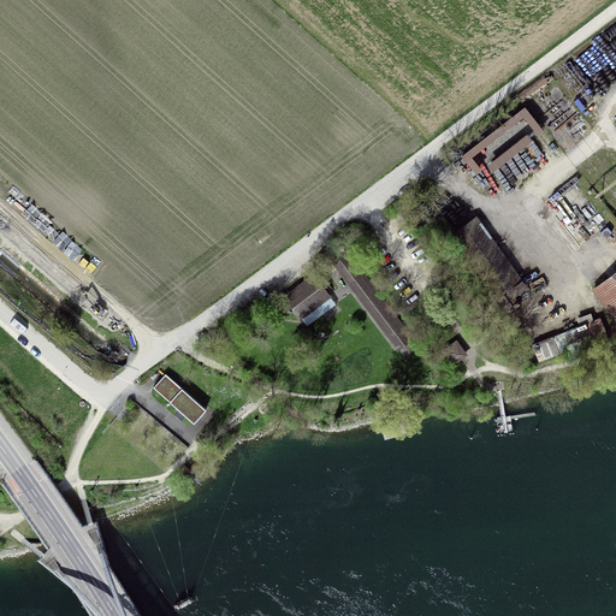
[(495,296),(520,278),(478,219),(452,237),(495,296)]
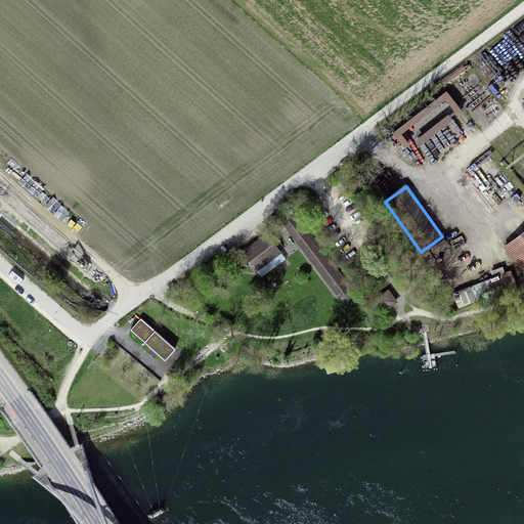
[(349,289),(294,215),(282,223),(339,297),(349,289)]
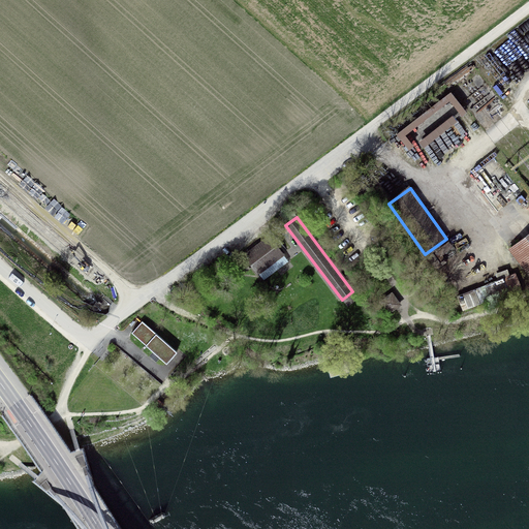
[(528,274),(528,235),(509,250),(528,274)]
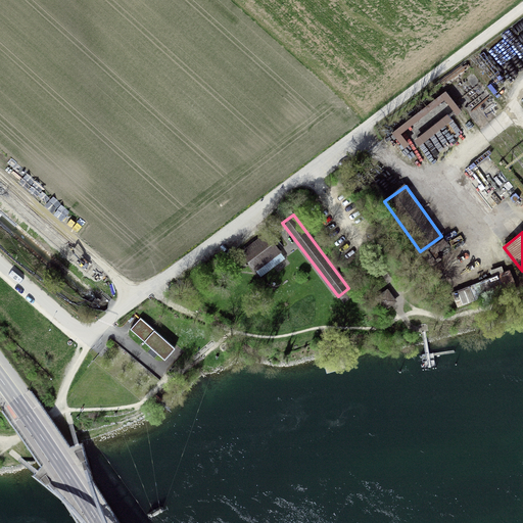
[(254,270),(279,251),(267,235),(241,253),(254,270)]
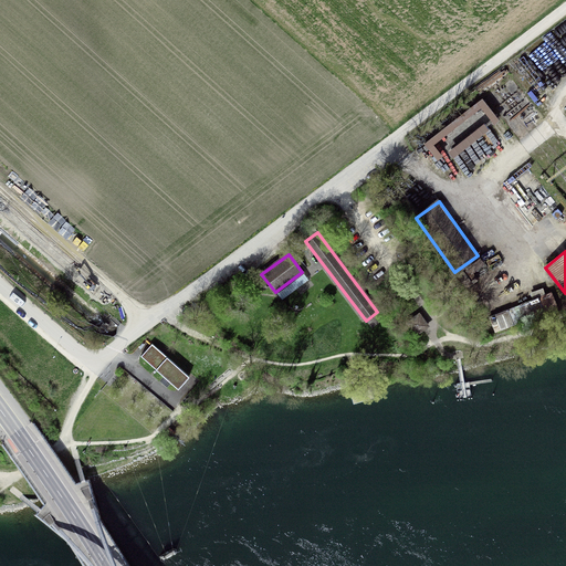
[(411,329),(422,321),(418,315),(407,324),(411,329)]
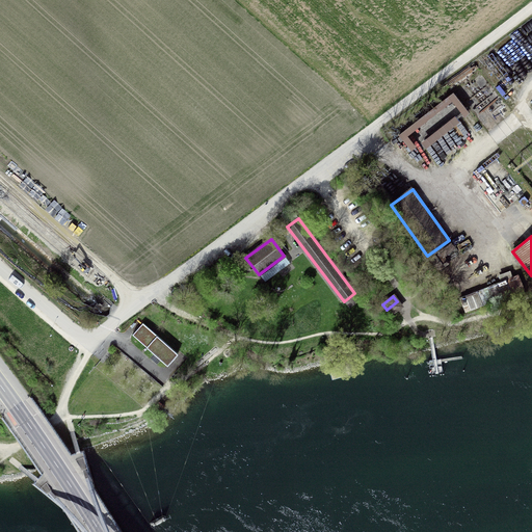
[(167,366),(177,354),(144,325),(134,337),(167,366)]
